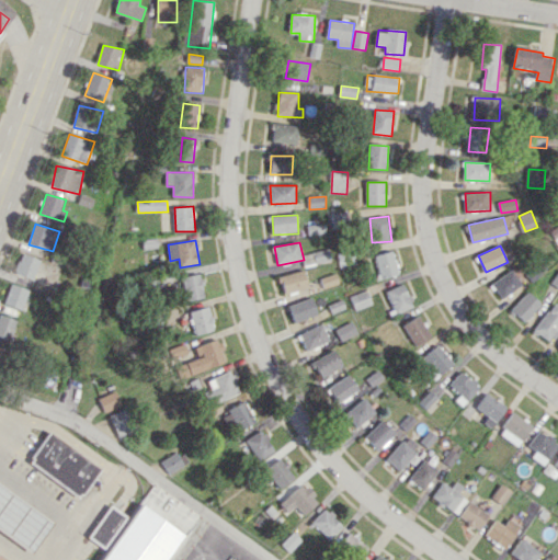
[(306,267),(332,261),(330,250),(303,255),(306,267)]
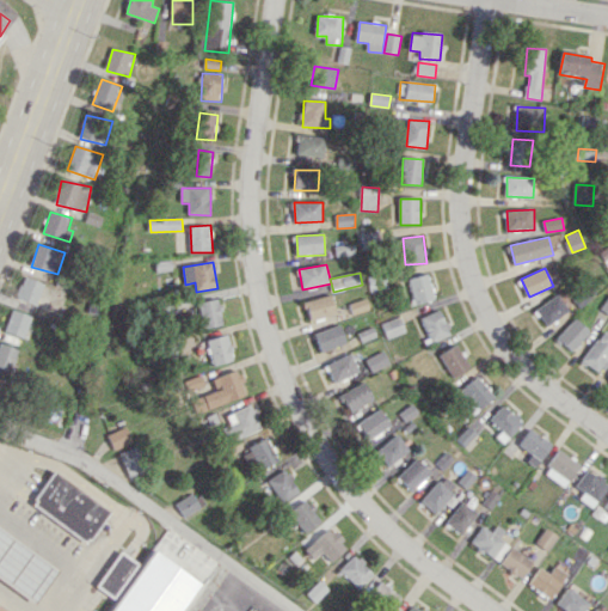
[(417,305),(436,299),(429,274),(409,280),(417,305)]
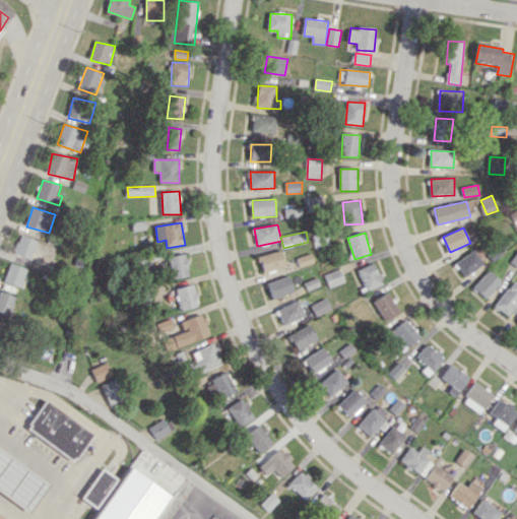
[(41,242),(21,235),(14,253),(34,260),(41,242)]
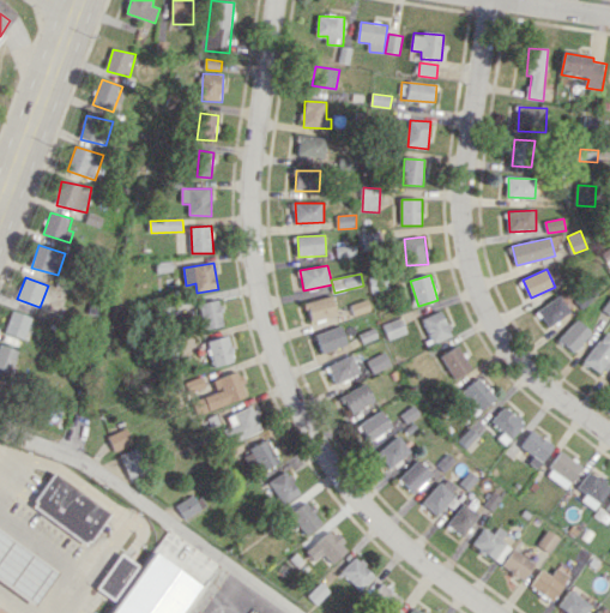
[(313,323),(339,314),(333,296),(307,304),(313,323)]
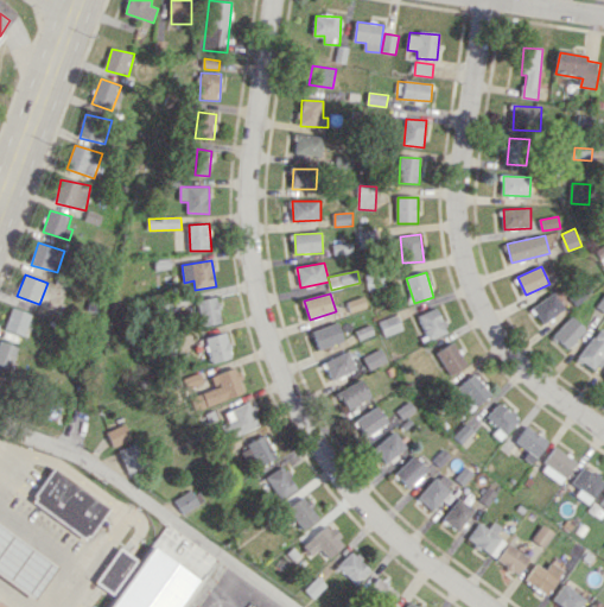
[(545,324),(566,309),(554,293),(533,308),(545,324)]
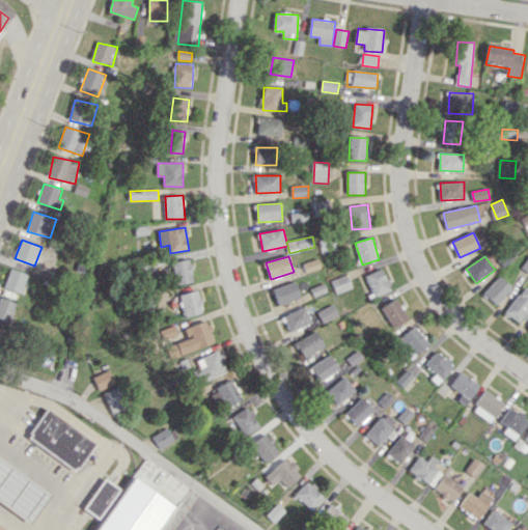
[(195,281),(190,259),(173,263),(178,285),(195,281)]
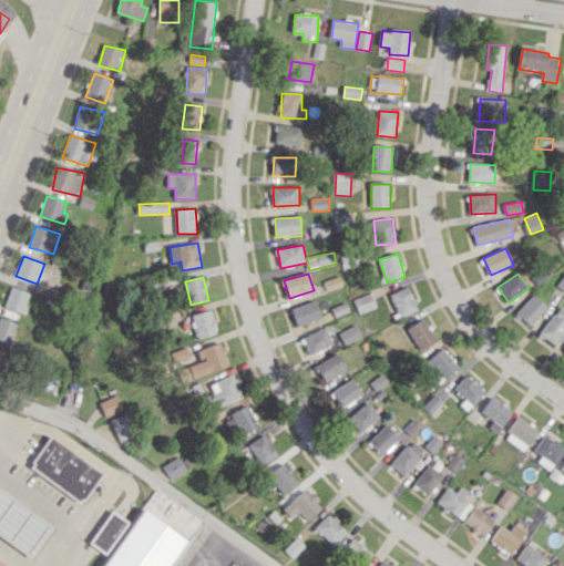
[(326,281),(328,291),(344,288),(341,278),(326,281)]
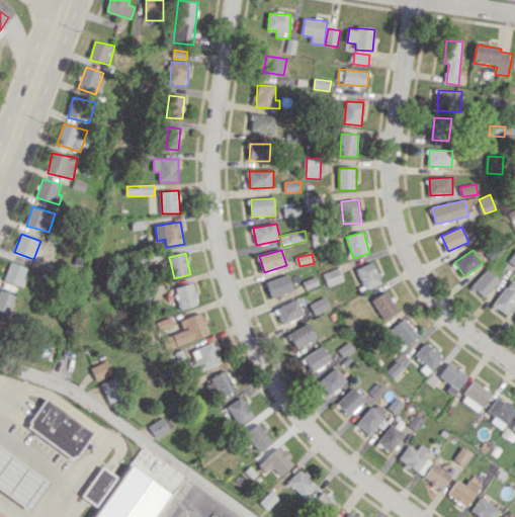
[(22,286),(28,268),(11,262),(5,280),(22,286)]
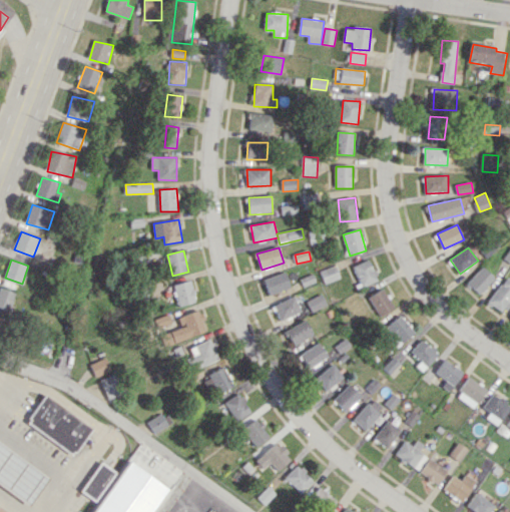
[(380,281),(370,260),(354,267),(363,288),(380,281)]
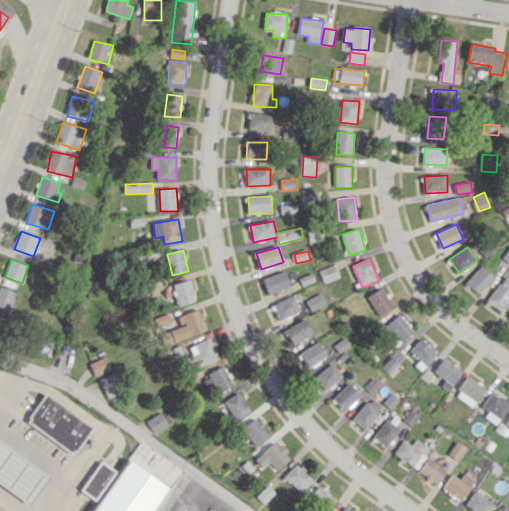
[(321,271),(326,284),(341,278),(336,265),(321,271)]
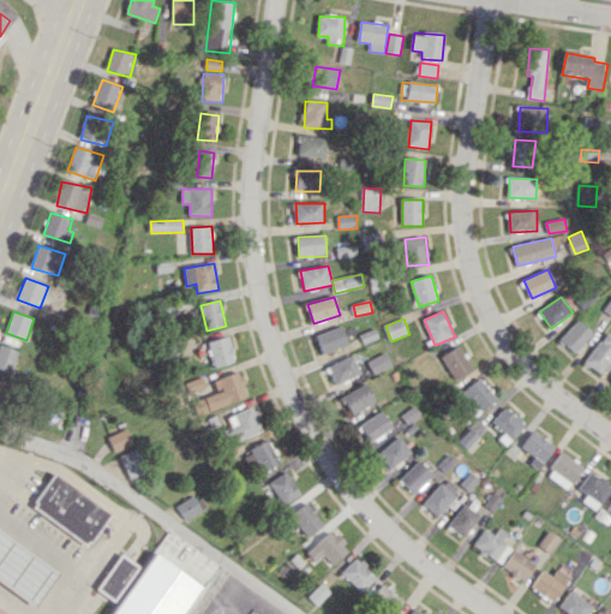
[(575,355),(593,334),(579,321),(561,340),(575,355)]
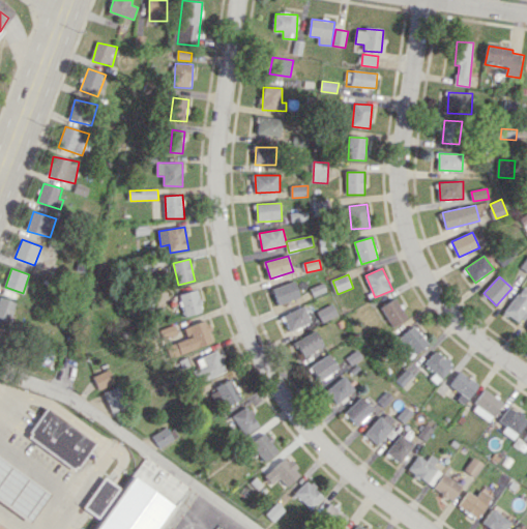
[(301,298),(296,282),(273,289),(279,304),(301,298)]
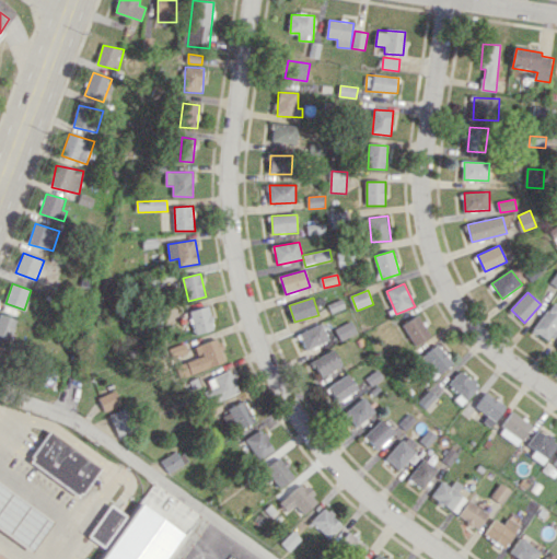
[(534,330),(552,342),(556,336),(556,304),(553,302),(534,330)]
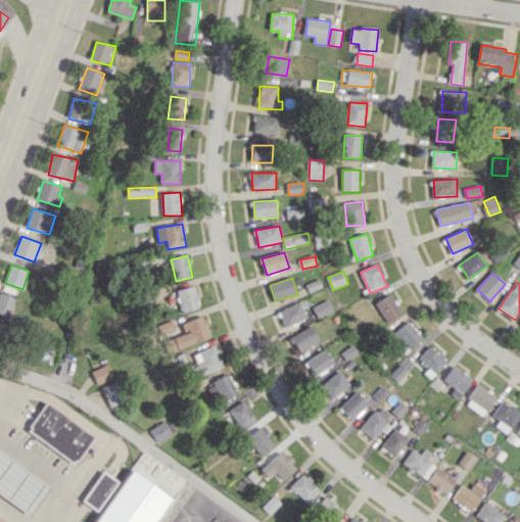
[(183,313),(201,309),(195,286),(178,291),(183,313)]
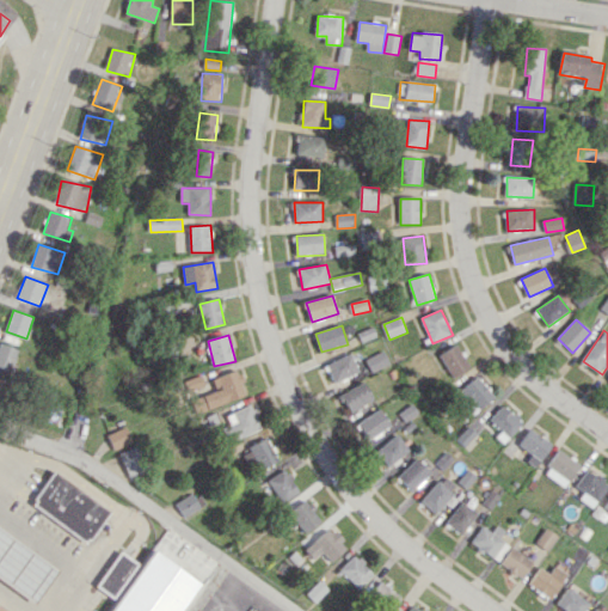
[(22,350),(1,343),(0,346),(0,367),(13,372),(22,350)]
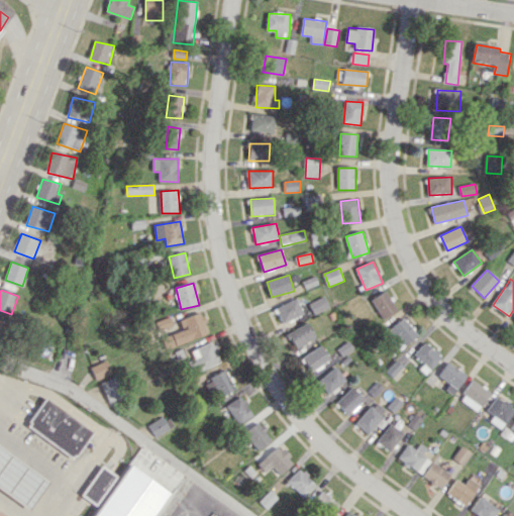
[(382,319),(397,312),(389,292),(373,299),(382,319)]
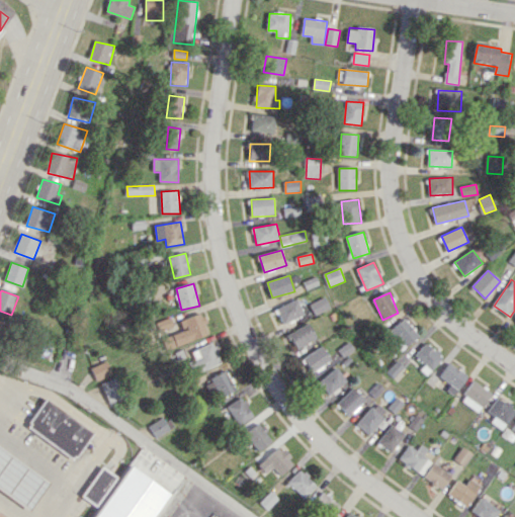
[(312,304),(316,315),(331,310),(327,297),(312,304)]
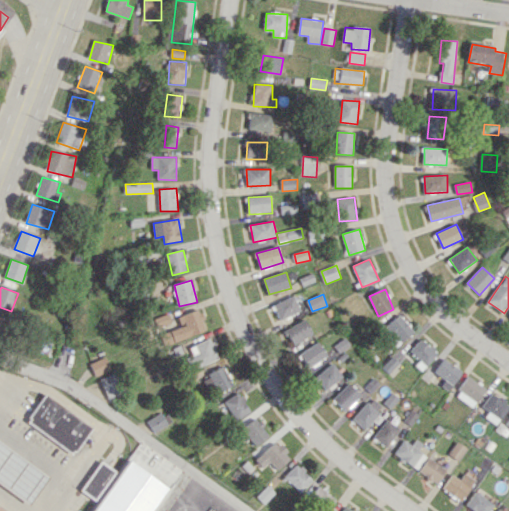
[(274,306),(281,320),(302,311),(295,296),(274,306)]
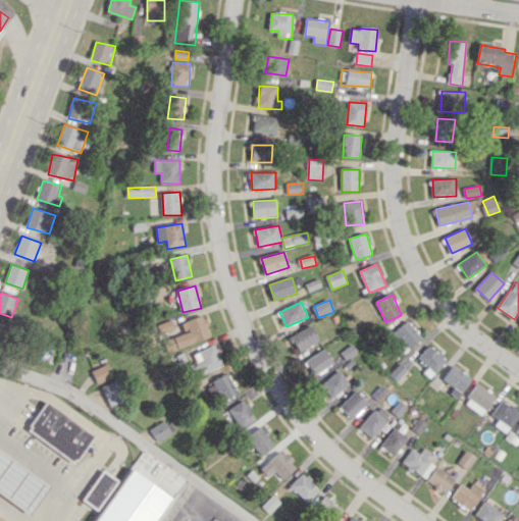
[(183,323),(186,333),(170,340),(174,351),(212,336),(204,315),(183,323)]
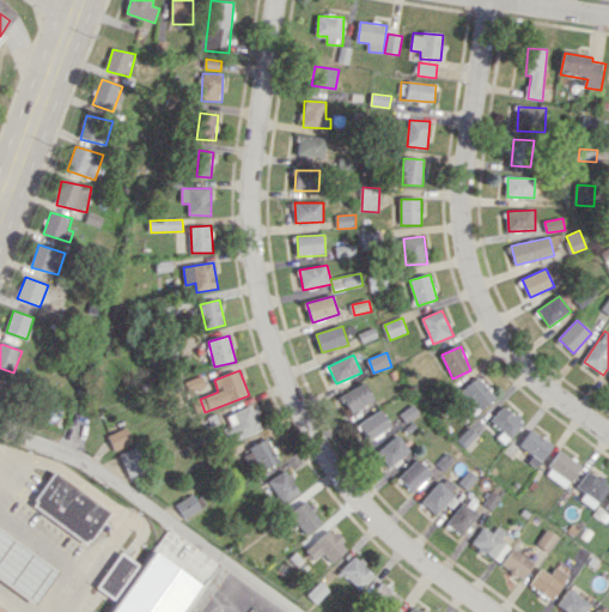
[(187,382),(189,393),(207,387),(203,376),(187,382)]
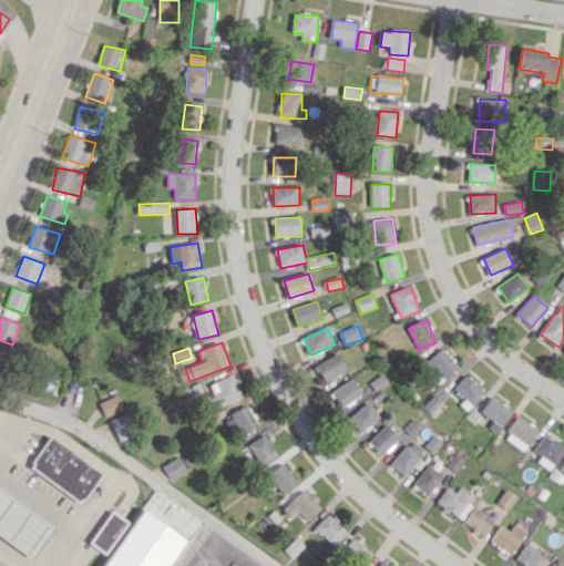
[(440,386),(460,368),(443,349),(423,367),(440,386)]
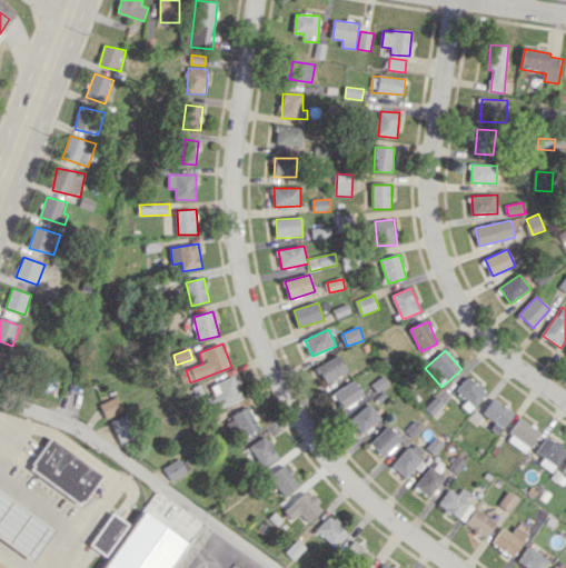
[(327,384),(349,371),(340,355),(318,368),(327,384)]
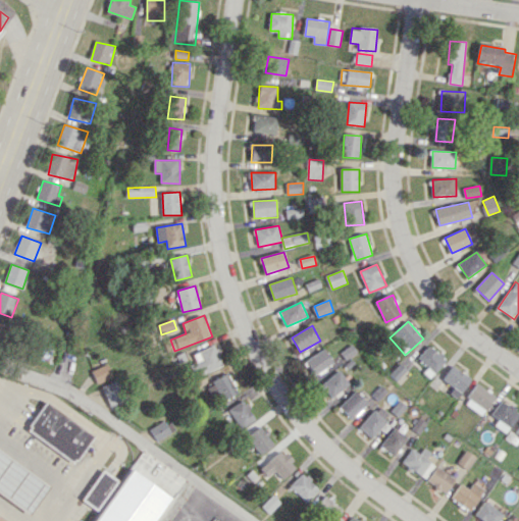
[(198,363),(191,365),(195,377),(223,367),(216,346),(195,354),(198,363)]
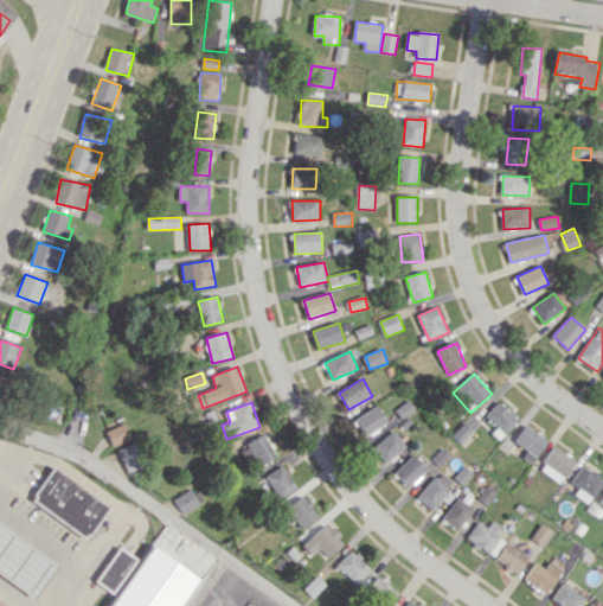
[(355,421),(367,440),(390,425),(378,406),(355,421)]
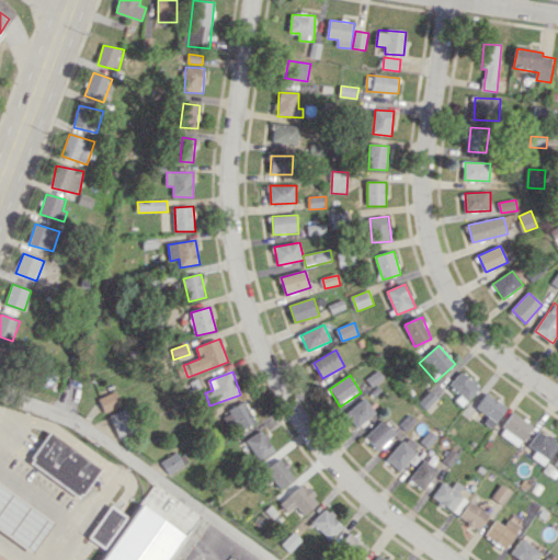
[(100,398),(105,412),(123,407),(118,391),(100,398)]
